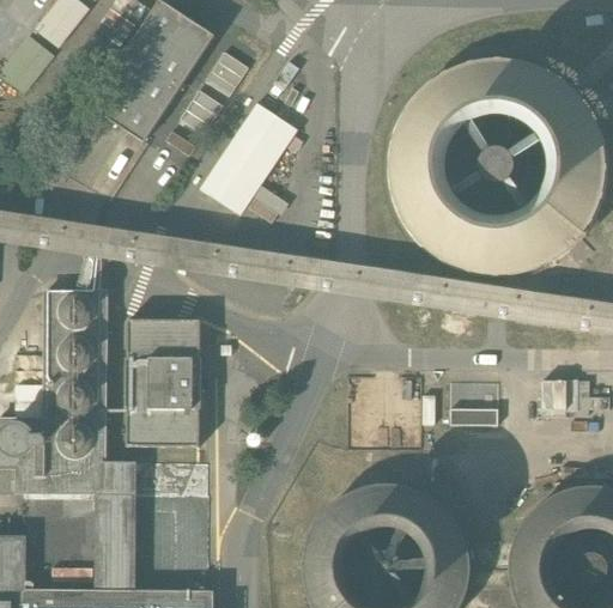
[(59,0),(37,29),(60,47),(89,8),(77,0),(59,0)]
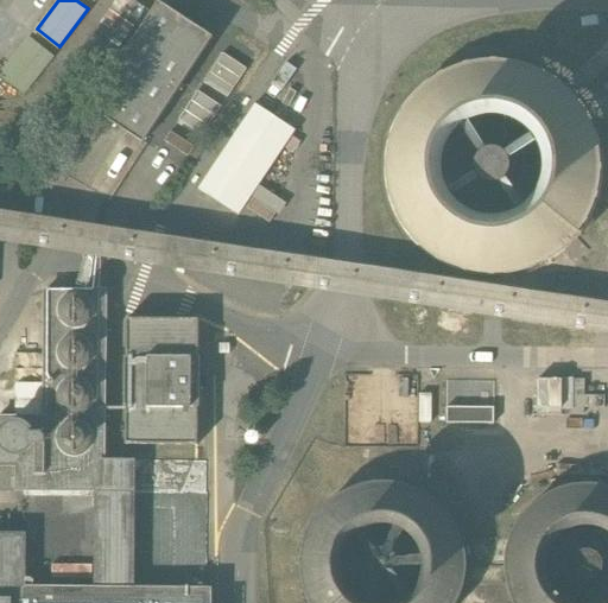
[(118,126),(141,141),(211,36),(158,0),(88,106),(118,126)]
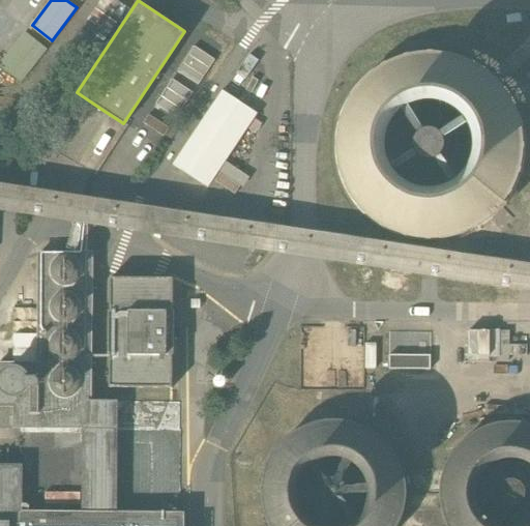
[(47,48),(25,32),(1,64),(23,81),(47,48)]
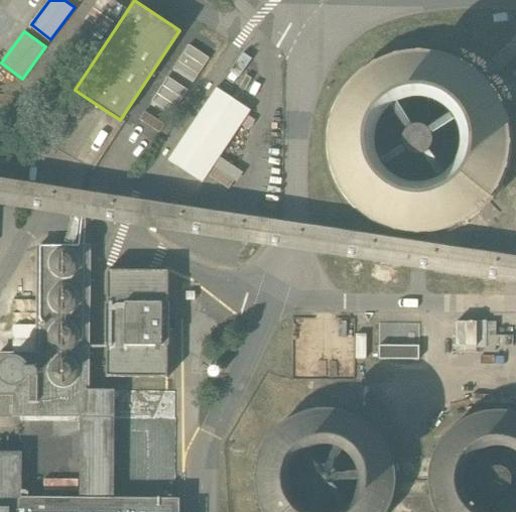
[(324,116),(323,133),(325,149),(329,165),(336,179),(345,194),(357,205),(375,217),(395,224),(417,227),(438,225),(459,218),(478,206),(493,190),(504,172),(511,152),(514,130),(511,109),(503,89),(492,71),(476,55),(458,44),(436,38),(415,36),(393,39),(373,47),(359,56),(346,69),(336,83),(329,99),(324,116)]
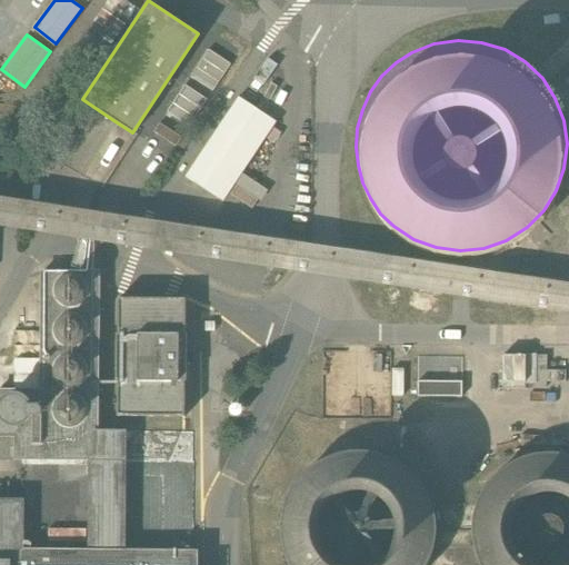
[(182,124),(230,62),(207,45),(159,106),(182,124)]
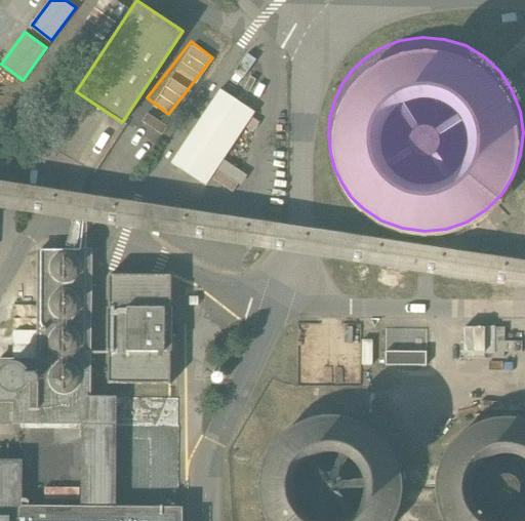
[(204,182),(249,105),(212,83),(167,159),(204,182)]
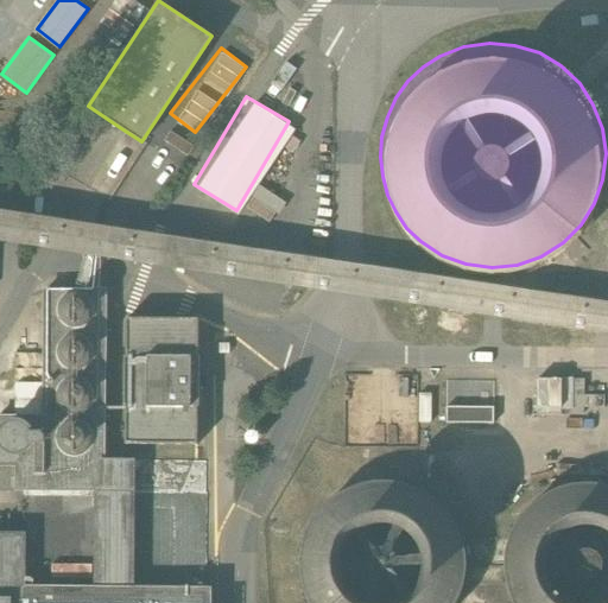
[(0,602),(206,602),(207,459),(105,459),(103,287),(43,287),(43,416),(2,416),(2,462),(25,462),(25,534),(0,533),(0,602)]
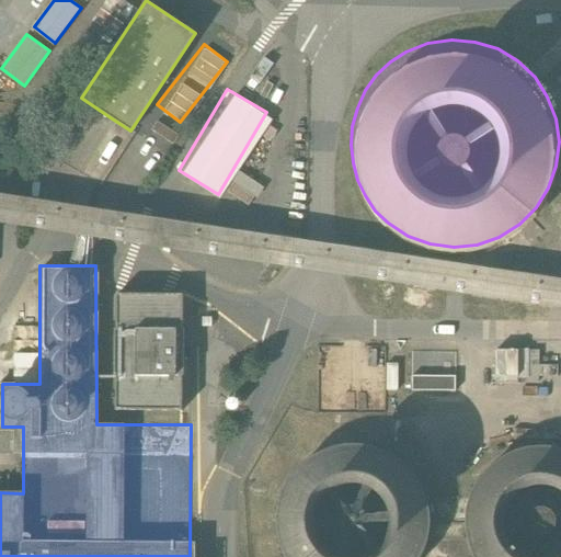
[(117,408),(183,408),(183,292),(118,292),(117,408)]
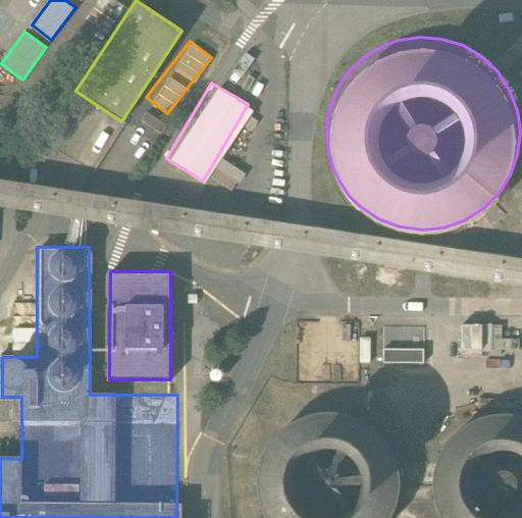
[(263,487),(265,502),(270,515),(271,517),(400,517),(407,502),(409,482),(406,464),(398,447),(385,431),(370,421),(352,414),(332,413),(314,416),(297,424),(285,433),(275,445),(268,458),(264,472),(263,487)]
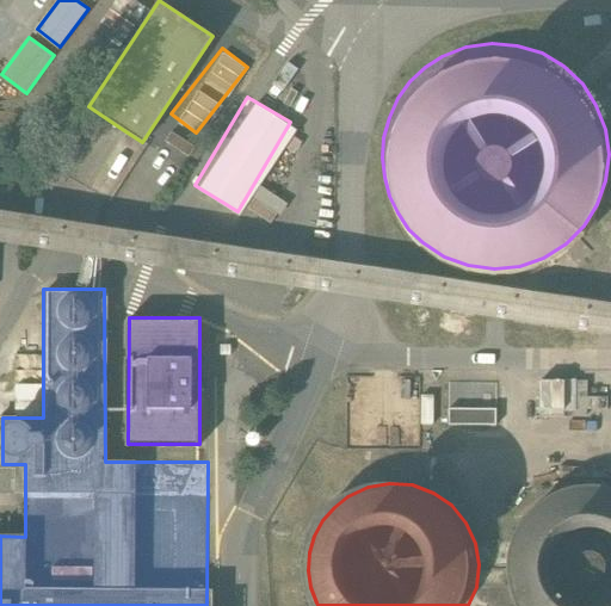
[(513,572),(516,589),(522,604),(522,605),(610,605),(610,486),(594,484),(573,488),(553,498),(538,508),(528,523),(519,538),(514,555),(513,572)]
